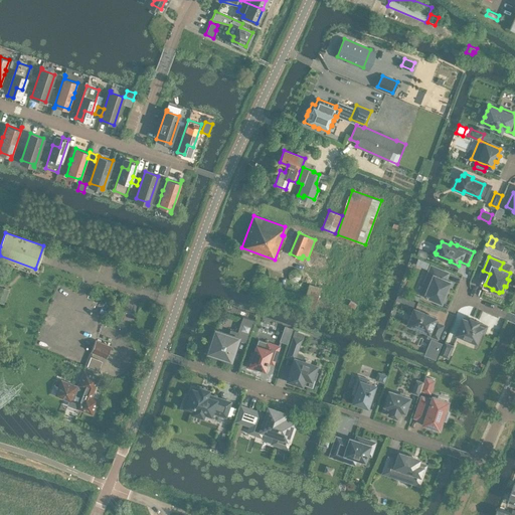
[(420,259),(418,264),(426,268),(428,263),(420,259)]
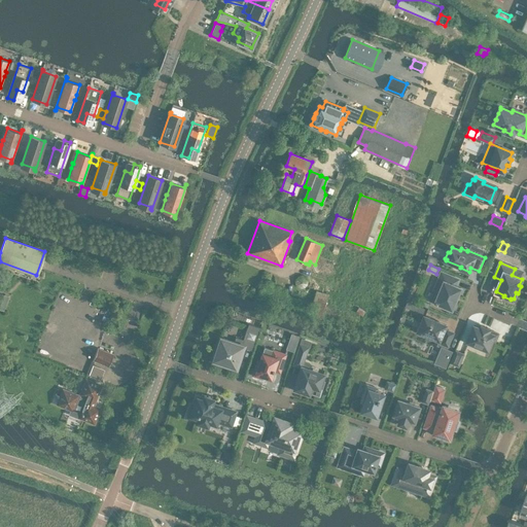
[(442,272),(435,287),(436,287),(431,300),(436,301),(436,302),(444,306),(443,307),(450,310),(450,308),(452,309),(461,288),(453,285),(456,278),(442,272)]
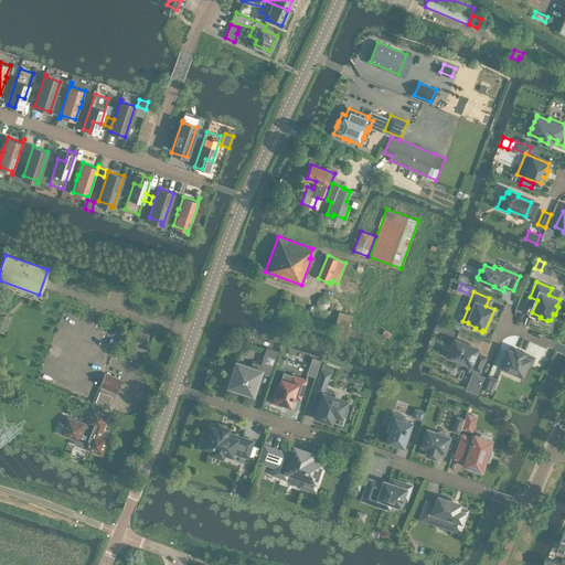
[(343,342),(352,317),(339,312),(333,327),(281,310),(277,321),(328,340),(330,339),(343,342)]
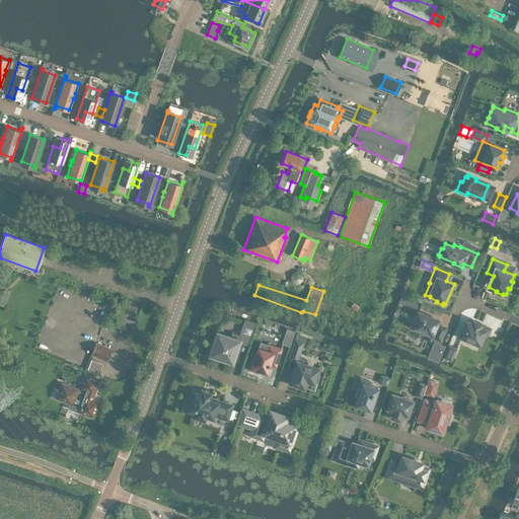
[(0,288),(0,304),(4,306),(9,291),(0,288)]
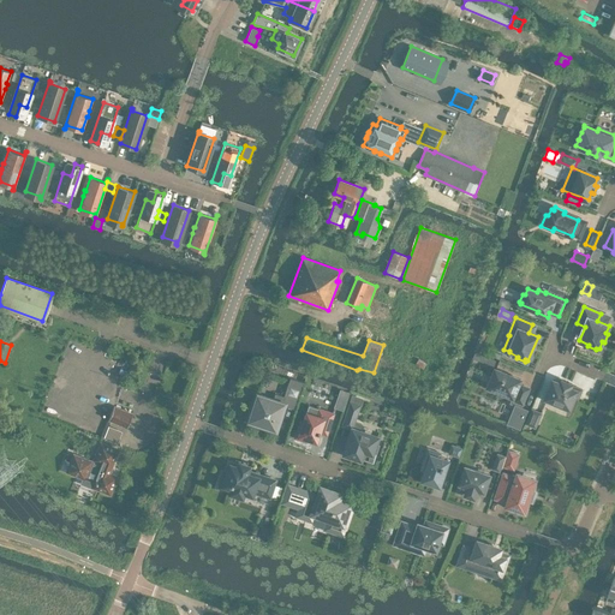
[(489,357),(487,364),(494,366),(496,360),(489,357)]
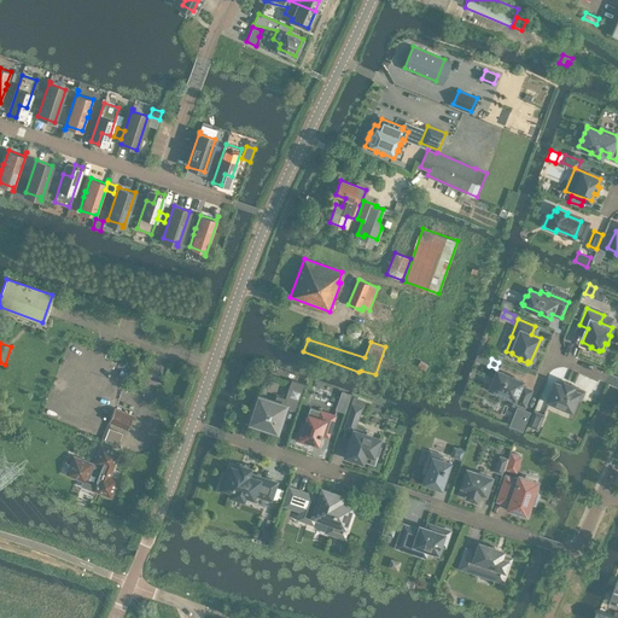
[(116,368),(106,365),(103,375),(112,379),(116,368)]
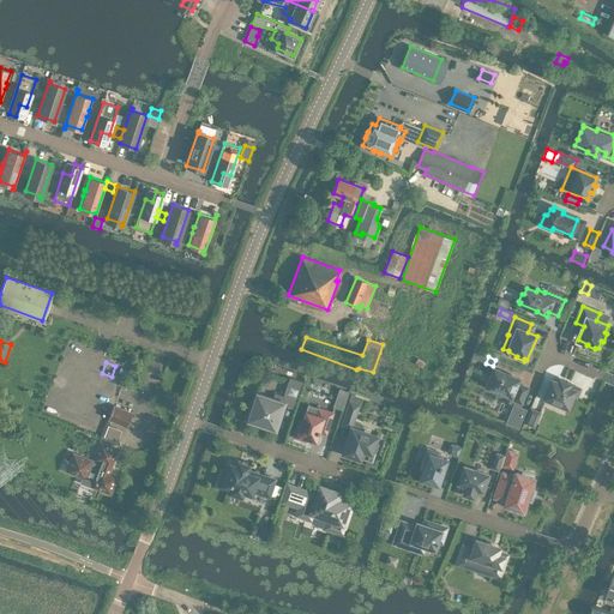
[(492,377),(489,375),(486,383),(488,384),(488,385),(512,395),(513,395),(515,396),(513,399),(522,403),(529,387),(519,384),(517,383),(519,378),(511,375),(511,374),(504,371),(504,372),(495,368),(492,377)]
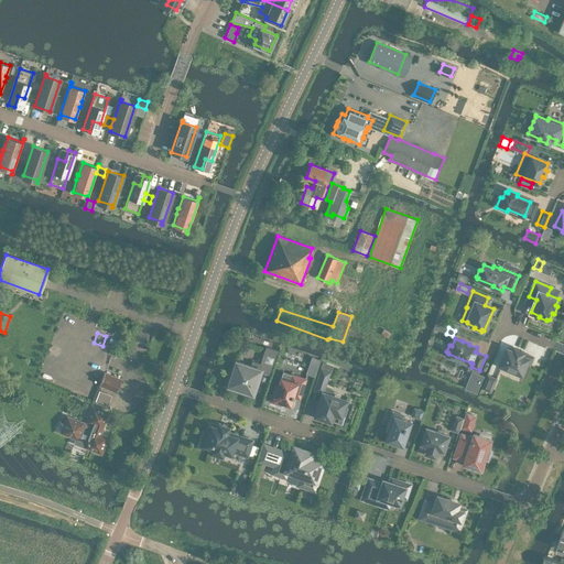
[(235,360),(227,386),(252,394),(260,371),(270,375),(279,350),(266,346),(260,362),(252,360),(250,366),(235,360)]
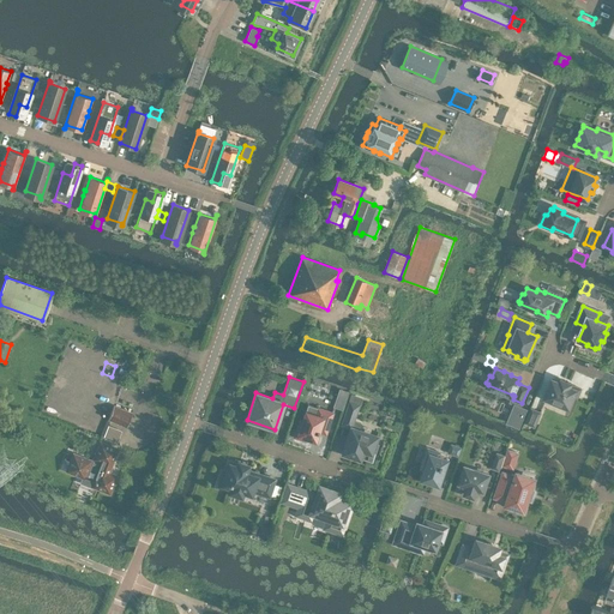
[(570,408),(573,397),(577,398),(582,389),(571,384),(571,383),(561,379),(560,383),(553,379),(545,397),(570,408)]
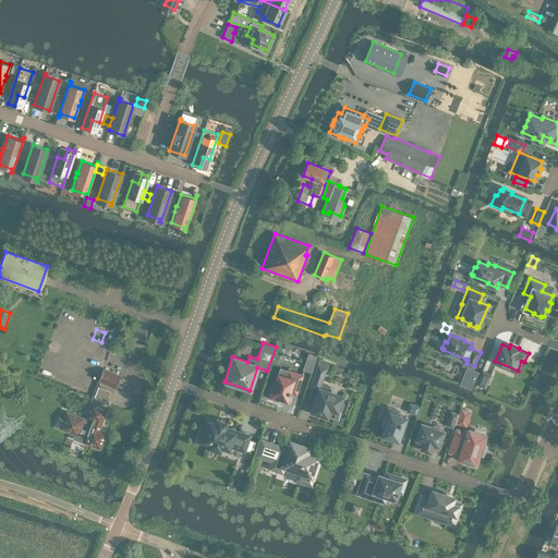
[(305,362),(303,370),(311,372),(314,364),(305,362)]
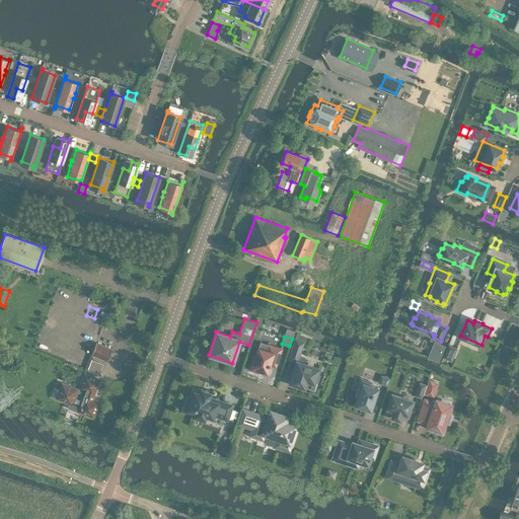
[(295,339),(288,359),(297,362),(294,369),(293,368),(291,375),(292,375),(290,382),(303,387),(303,386),(310,388),(312,381),(316,383),(319,375),(315,374),(317,368),(304,364),(306,357),(300,355),(305,342),(295,339)]
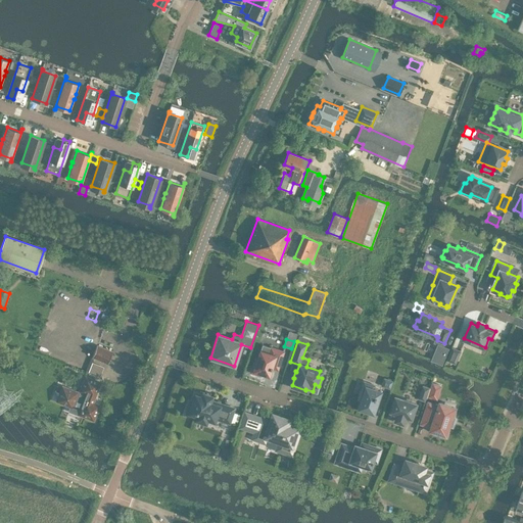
[(254,362),(250,372),(259,374),(259,372),(269,375),(270,369),(271,369),(272,366),(271,366),(273,362),(279,364),(283,351),(263,344),(256,363),(254,362)]
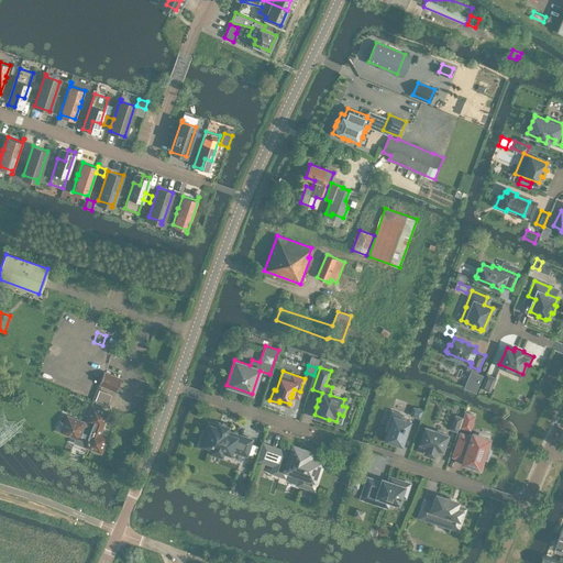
[(116,392),(121,378),(105,372),(99,384),(116,392)]
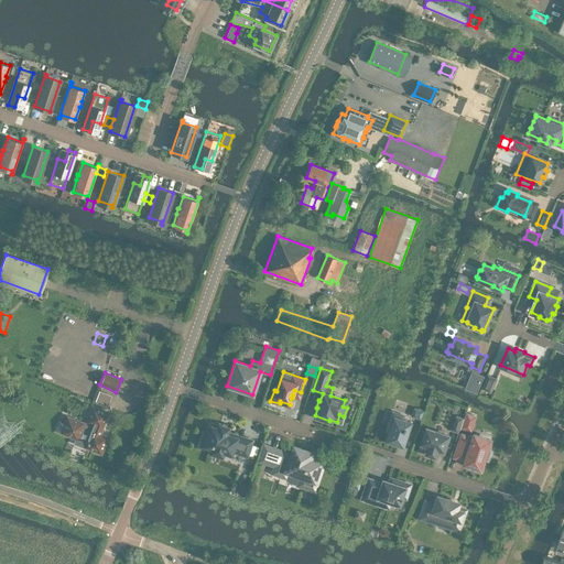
[(491,391),(497,379),(488,376),(484,388),(491,391)]
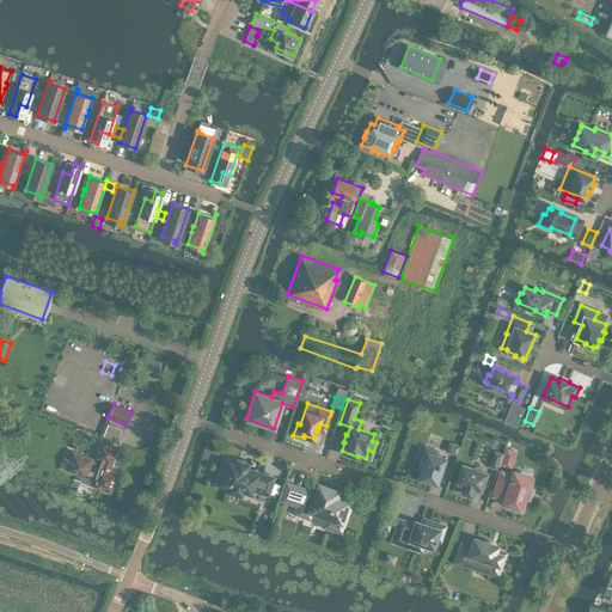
[(74,452),(67,469),(81,475),(80,479),(109,491),(116,475),(108,471),(117,447),(101,440),(95,457),(90,459),(74,452)]
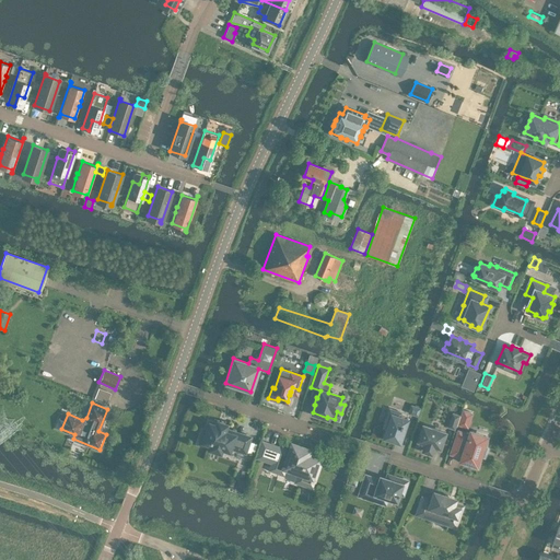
[(418,416),(420,408),(412,405),(409,412),(418,416)]
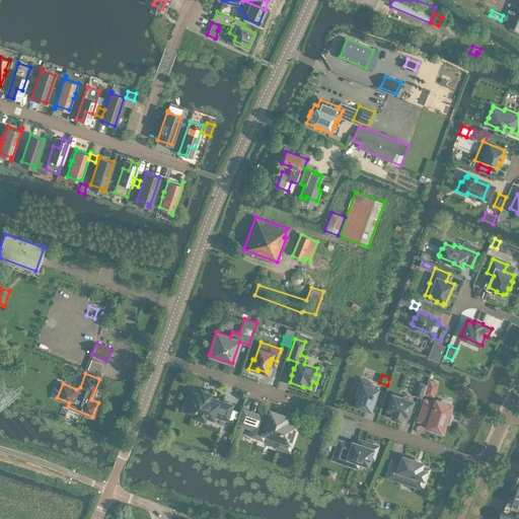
[(371,410),(378,388),(371,385),(372,382),(361,378),(357,391),(361,393),(357,404),(371,410)]
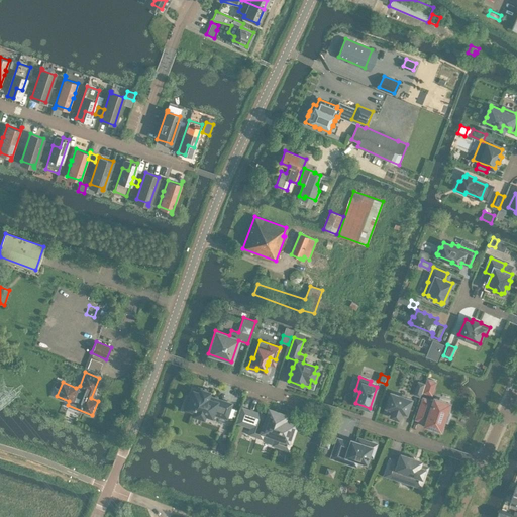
[(425,391),(431,394),(435,382),(428,380),(425,391)]
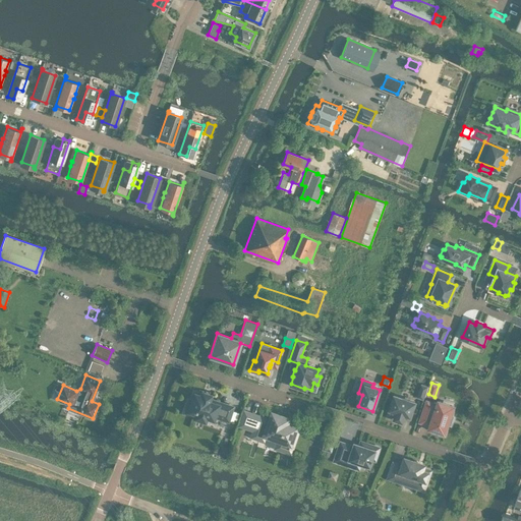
[(427,386),(421,384),(417,397),(423,399),(427,386)]
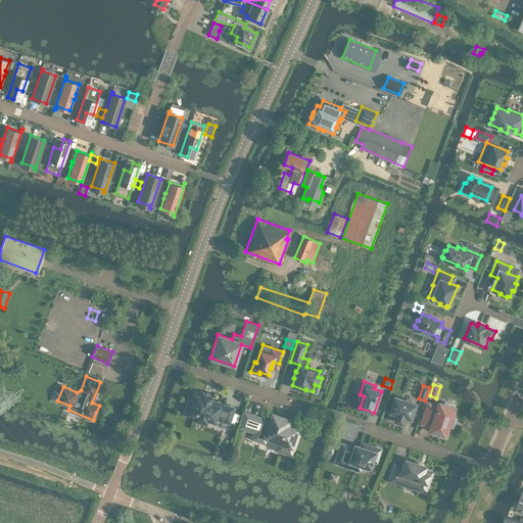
[(195,394),(192,403),(189,402),(185,414),(195,418),(195,419),(196,419),(197,415),(215,421),(215,418),(230,423),(234,411),(219,406),(220,402),(210,399),(210,397),(202,394),(201,396),(195,394)]
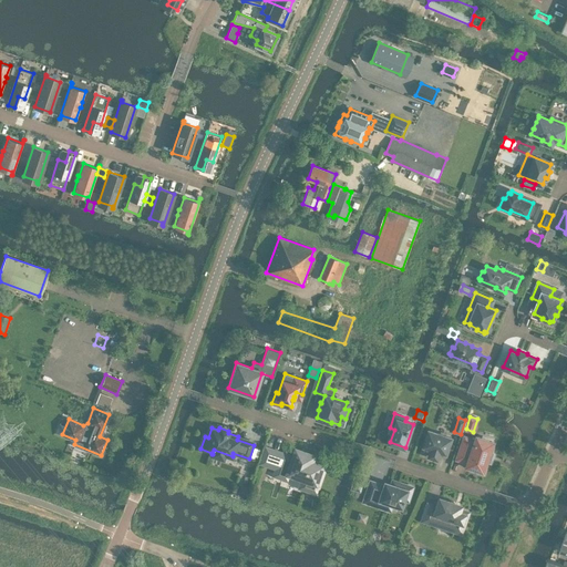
[(430,431),(428,439),(423,452),(431,454),(430,455),(437,459),(441,451),(446,452),(451,439),(430,431)]
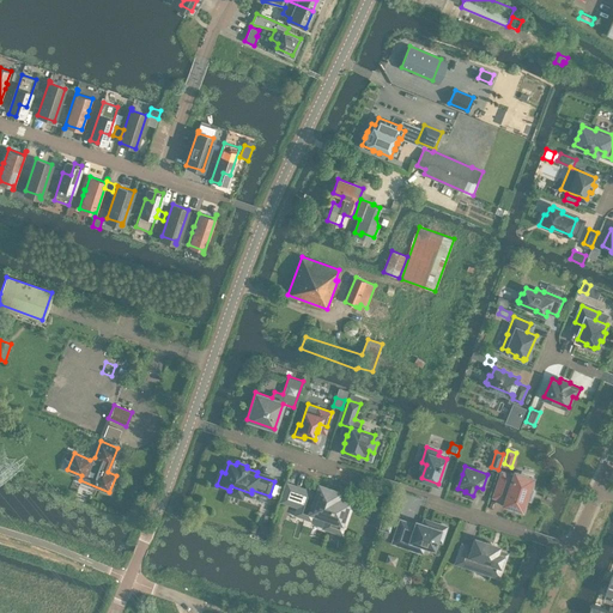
[(515,477),(503,473),(496,493),(508,497),(505,504),(509,505),(509,508),(517,510),(519,508),(523,510),(527,499),(530,501),(534,490),(530,489),(534,478),(516,472),(515,477)]
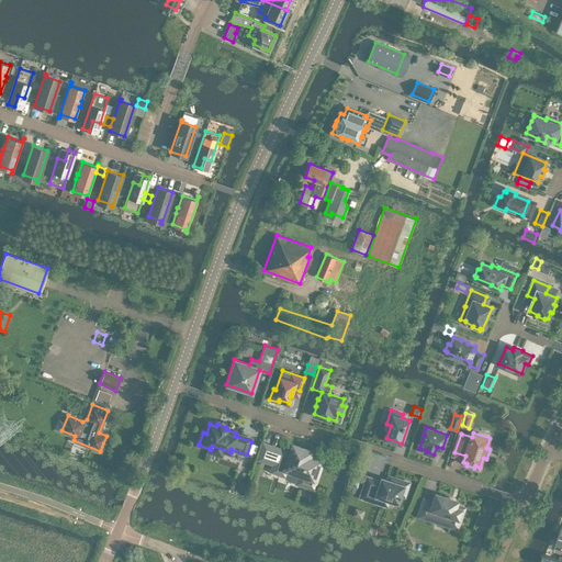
[(289,454),(262,445),(257,459),(265,462),(265,461),(276,464),(273,470),(283,473),(284,470),(301,475),(299,482),(312,487),(322,459),(310,454),(311,451),(304,449),(305,446),(300,445),(299,447),(292,445),(289,454)]
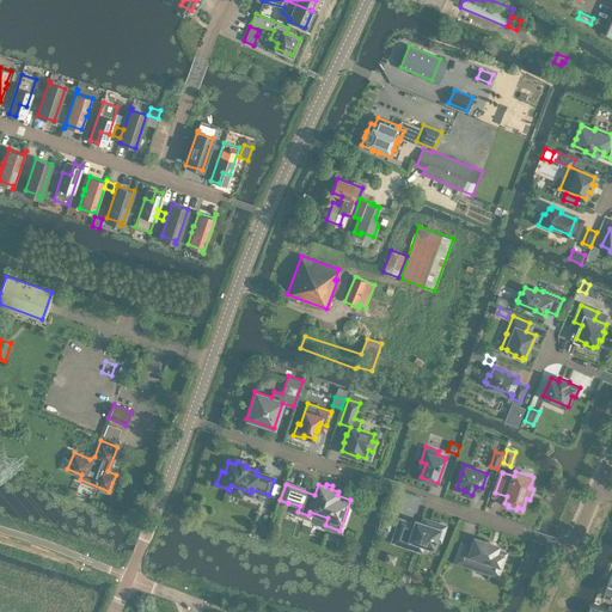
[(381,516),(378,527),(389,531),(392,520),(381,516)]
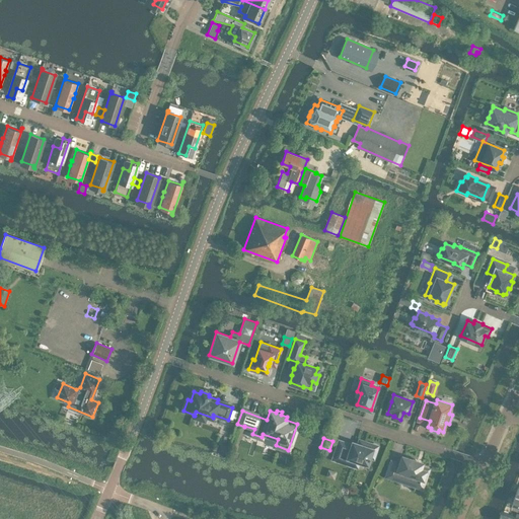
[(367,463),(369,456),(373,457),(376,446),(365,442),(364,446),(352,442),(351,448),(338,444),(332,458),(352,465),(354,459),(367,463)]
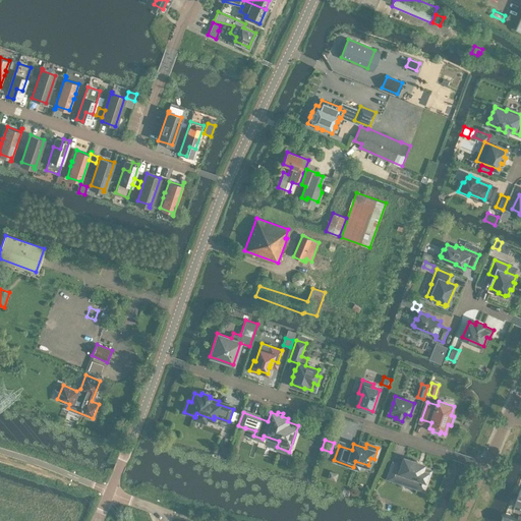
[(226,457),(229,449),(221,446),(219,454),(226,457)]
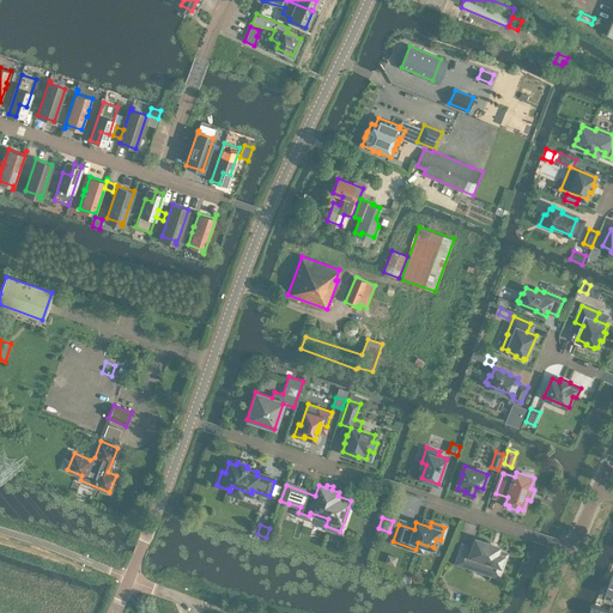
[(474,539),(472,548),(462,545),(456,563),(498,576),(505,553),(496,551),(497,548),(492,546),(492,545),(492,544),(491,544),(491,542),(490,542),(489,541),(487,541),(487,542),(486,542),(474,539)]
